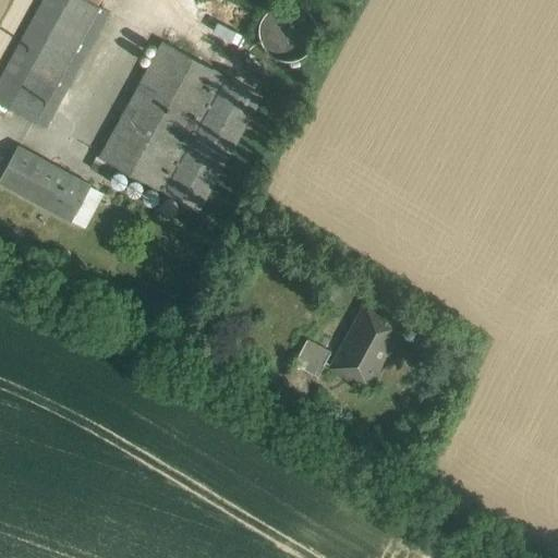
[(43,0),(22,40),(68,65),(100,7),(98,5),(100,0),(43,0)]
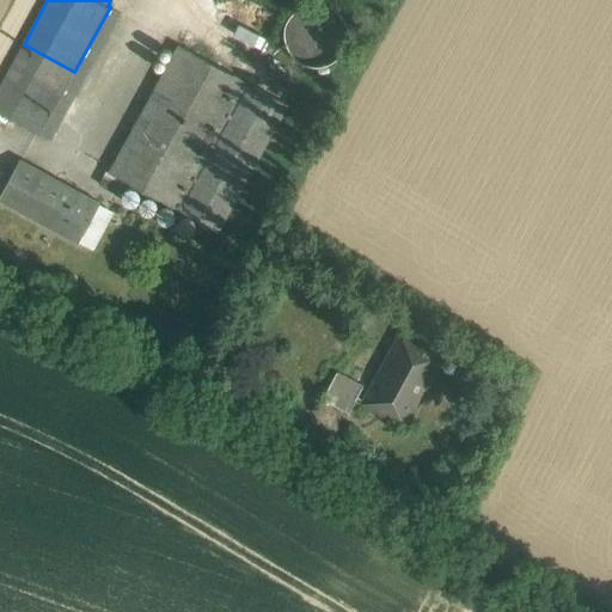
[(346,47),(348,35),(346,23),(338,12),(328,5),(316,2),(304,5),(293,12),(286,23),(283,35),(286,48),(293,57),(304,65),(316,67),(329,65),(338,57),(346,47)]
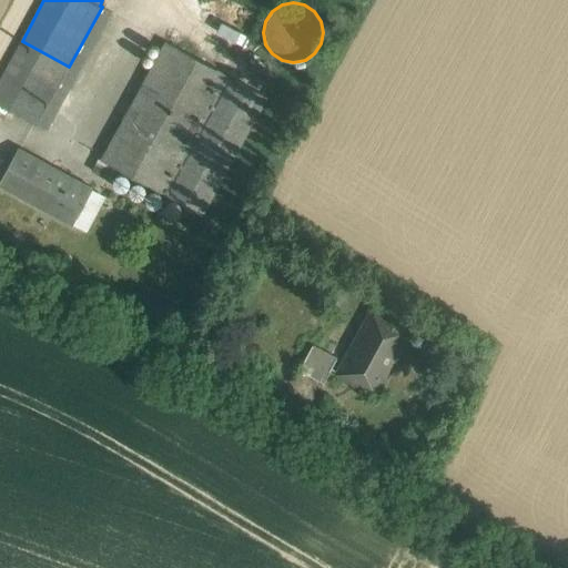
[(69,67),(22,41),(0,80),(0,104),(37,124),(69,67)]
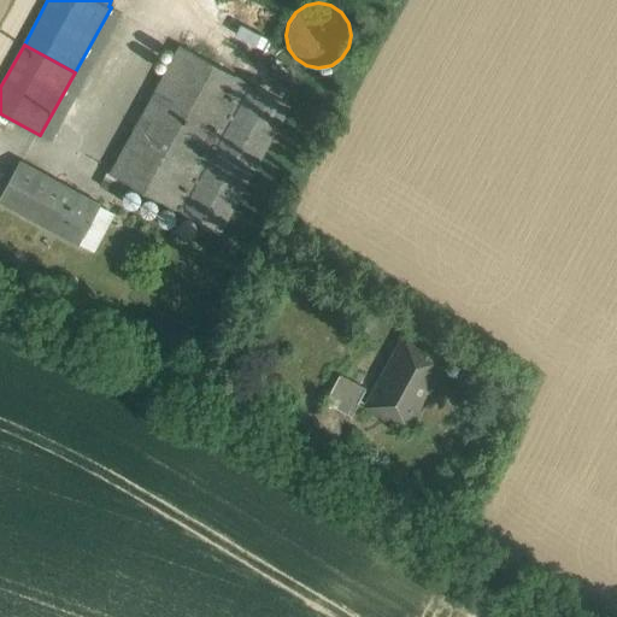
[(181,45),(110,174),(177,210),(247,82),(181,45)]
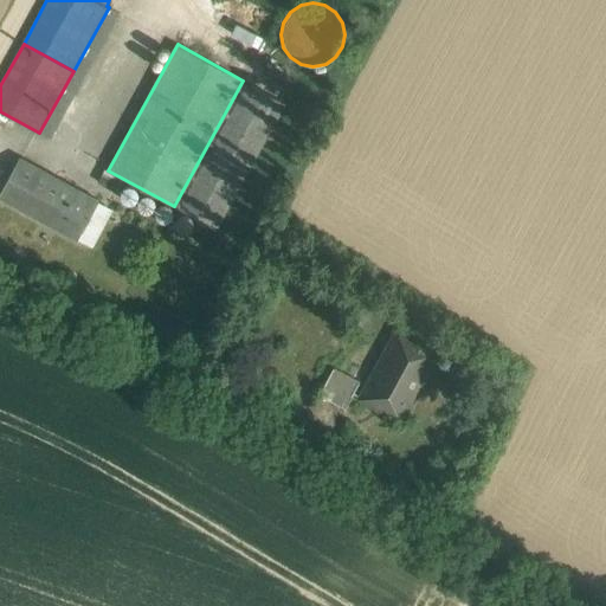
[(243,81),(174,206),(214,229),(283,102),(243,81)]
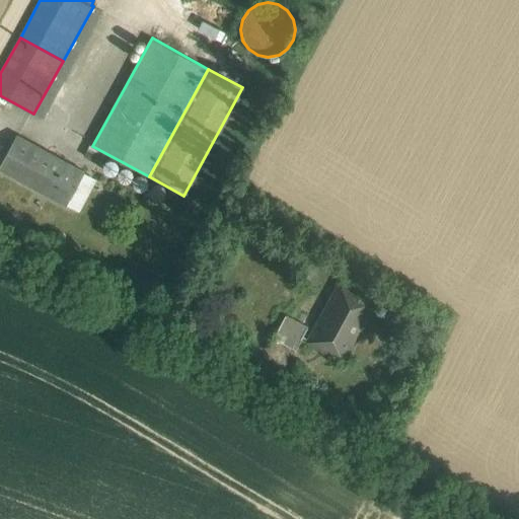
[(85,171),(16,135),(0,164),(0,168),(66,206),(67,205),(84,173),(85,171)]
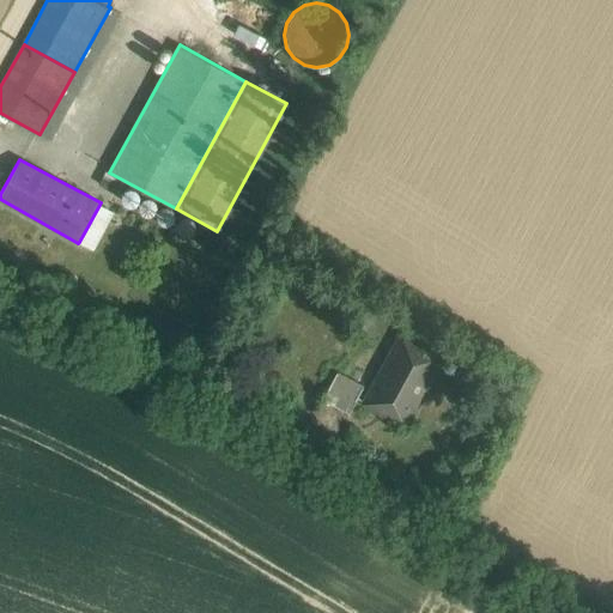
[(99,205),(79,242),(91,248),(111,211),(99,205)]
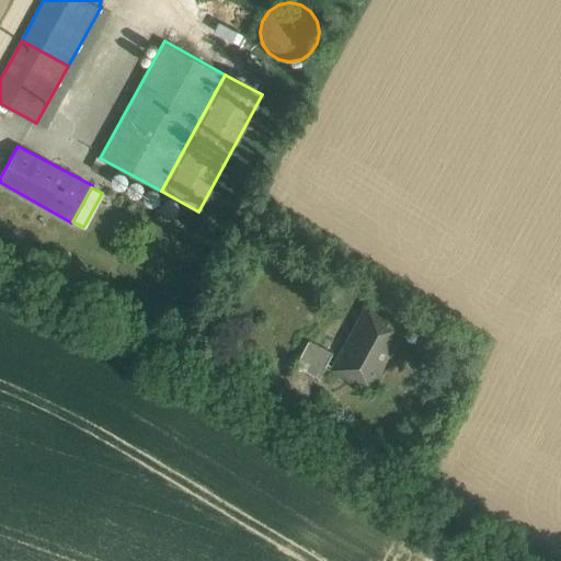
[(367,307),(334,368),(371,388),(404,327),(367,307)]
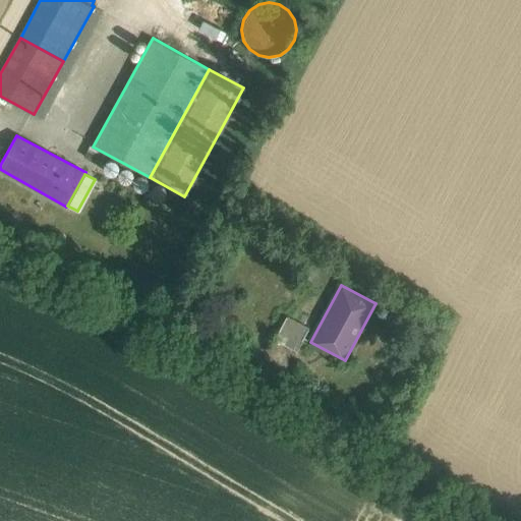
[(286,316),(274,340),(285,345),(298,323),(286,316)]
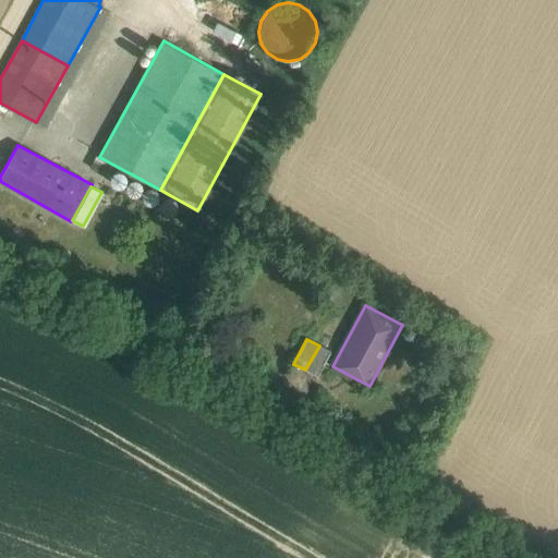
[(319,346),(305,370),(318,376),(331,352),(319,346)]
